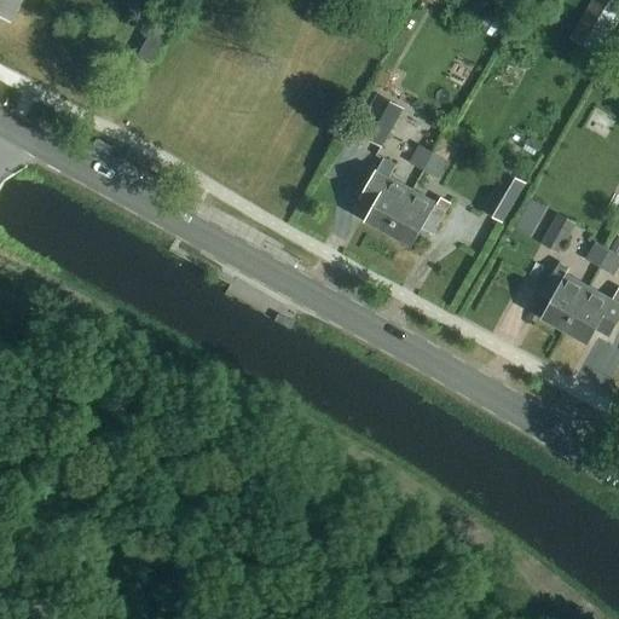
[(16,0),(0,0),(0,18),(5,22),(16,0)]
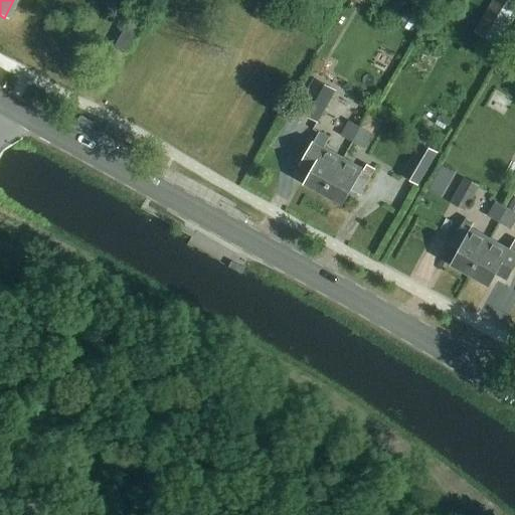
[(514,3),(508,0),(491,0),(475,28),(499,42),(514,15),(514,3)]
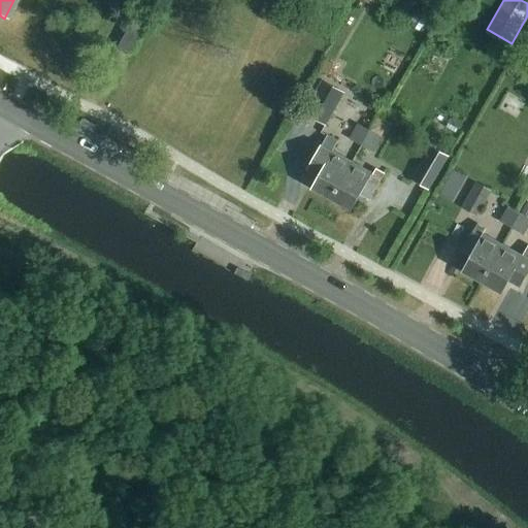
[(127,56),(139,33),(129,28),(118,50),(127,56)]
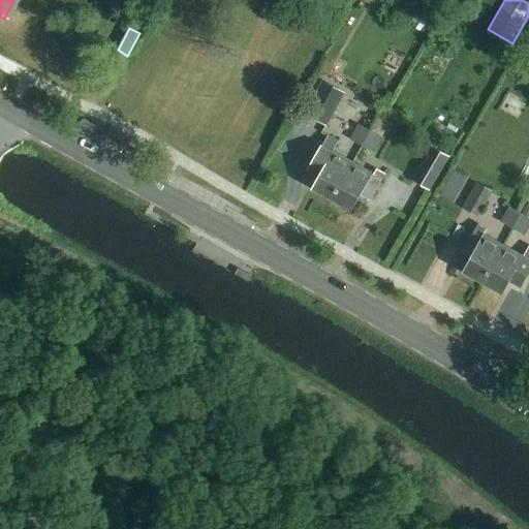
[(302,115),(324,127),(343,93),(320,81),(302,115)]
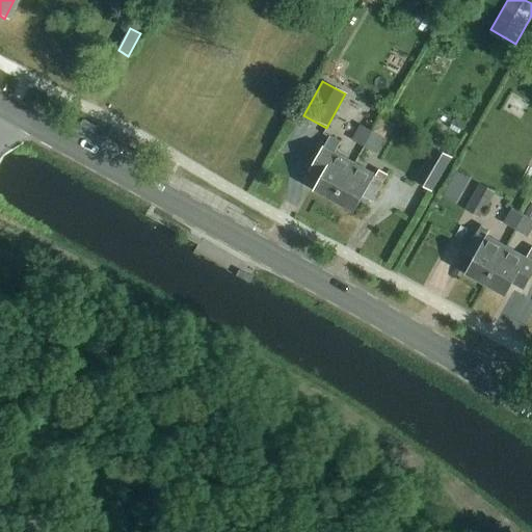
[(370,133),(362,148),(374,154),(390,125),(377,118),(370,133)]
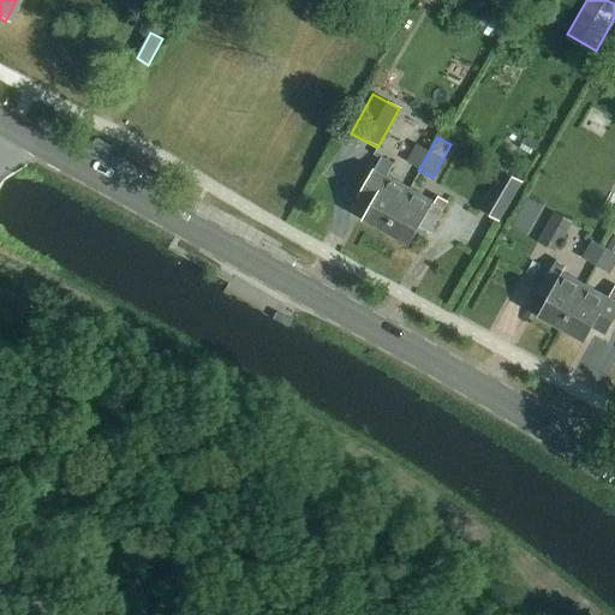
[(108,156),(112,150),(96,142),(93,148),(108,156)]
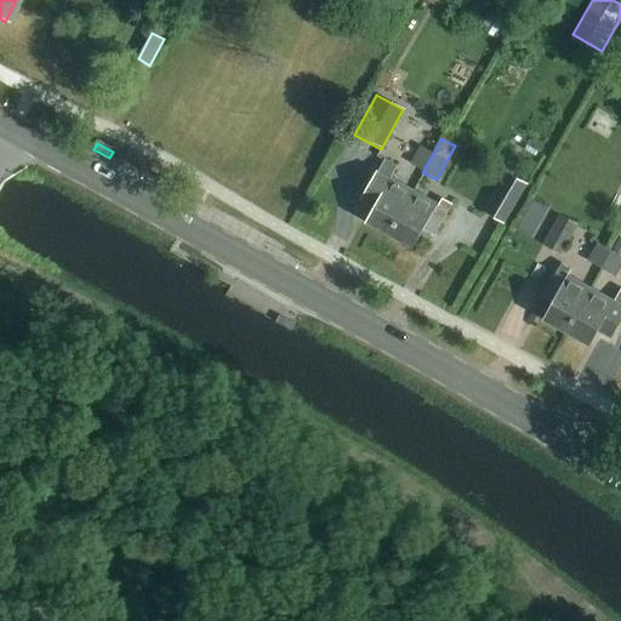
[(422,172),(432,155),(419,148),(409,165),(422,172)]
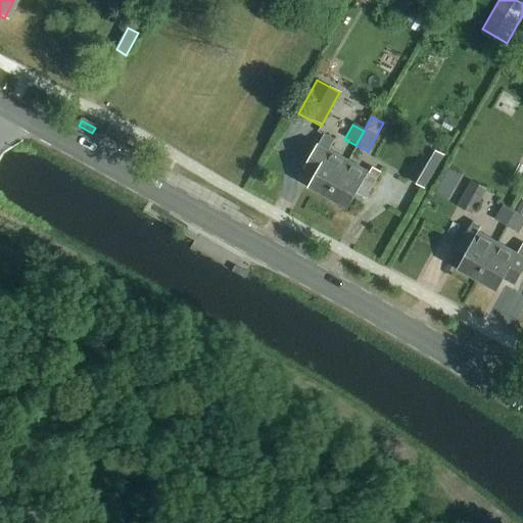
[(308,187),(328,198),(348,161),(328,150),(333,142),(322,136),(304,169),(315,175),(308,187)]
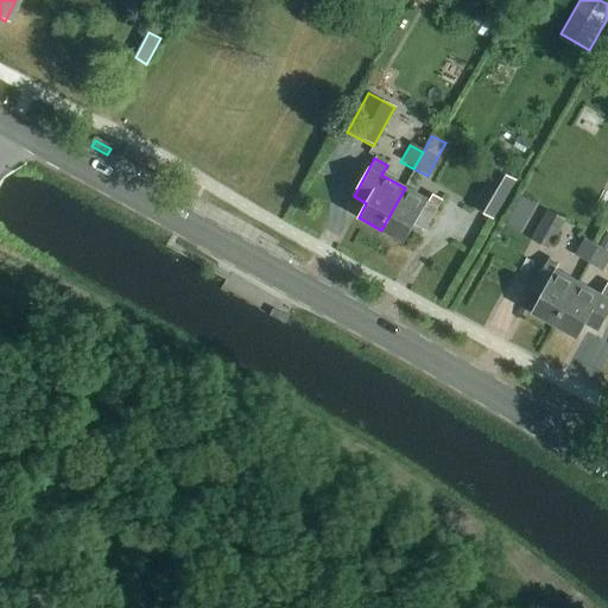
[(494,220),(515,183),(495,172),(474,209),(494,220)]
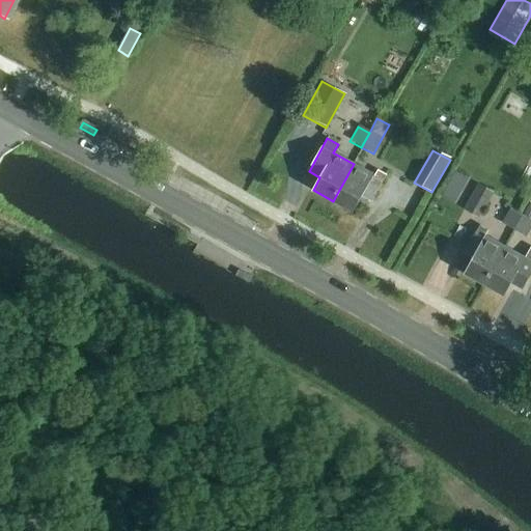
[(354,164),(333,201),(353,212),(361,197),(370,201),(381,182),(383,183),(387,175),(378,170),(374,177),(372,176),(373,174),(354,164)]
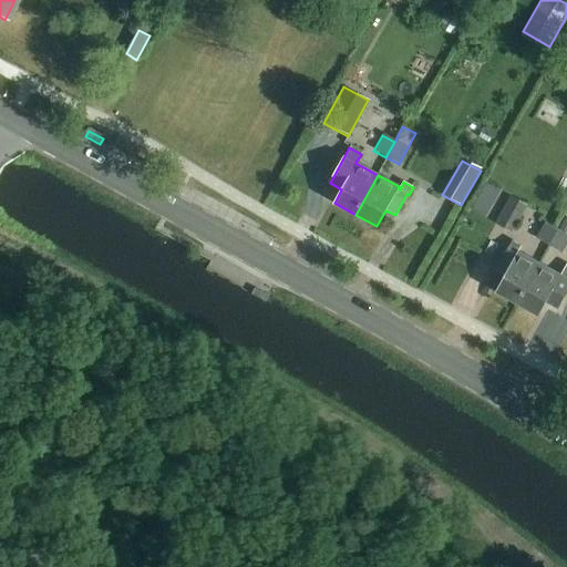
[(486,214),(500,186),(485,179),(473,207),(486,214)]
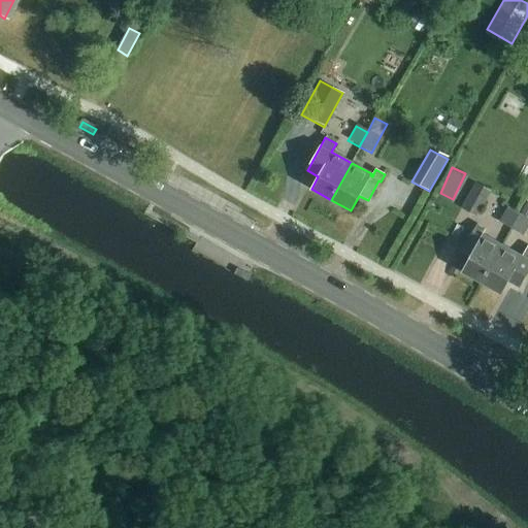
[(476,217),(491,191),(476,183),(462,208),(476,217)]
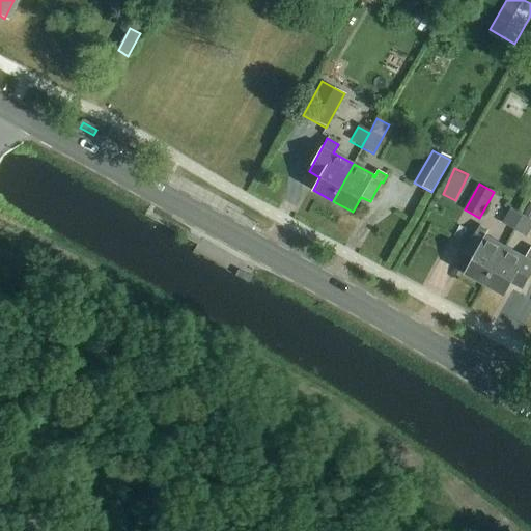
[(513,230),(522,216),(511,210),(503,224),(513,230)]
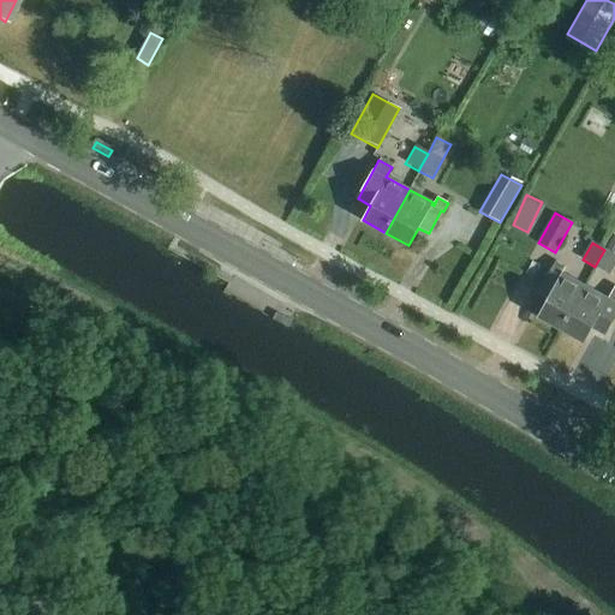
[(614,255),(604,250),(595,267),(609,274),(614,263),(614,255)]
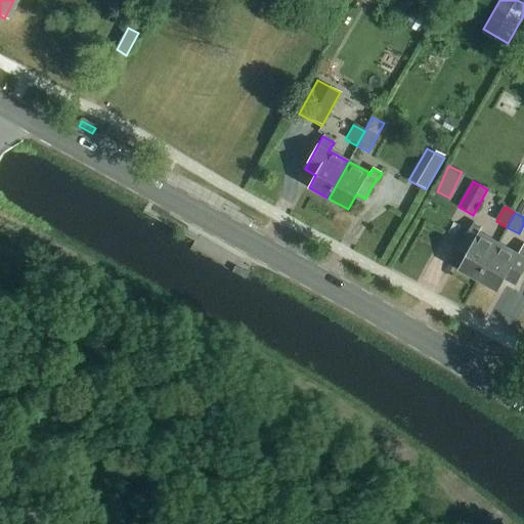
[(478,280),(497,244),(478,233),(481,227),(473,223),(457,250),(466,255),(457,269),(478,280)]
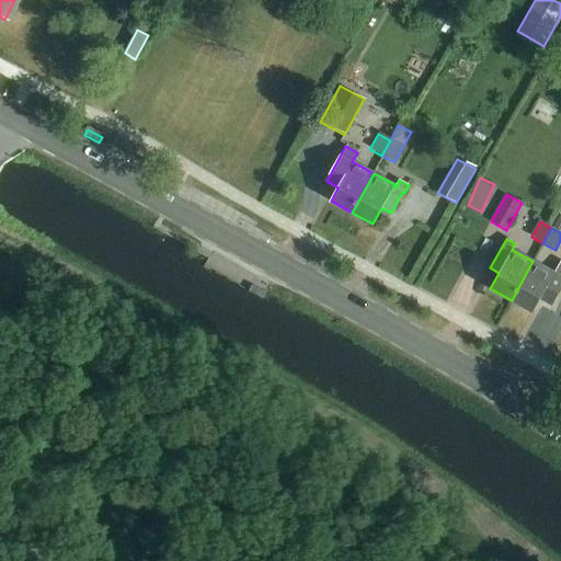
[(560,259),(553,273),(533,261),(512,300),(533,312),(540,298),(552,305),(560,288),(560,259)]
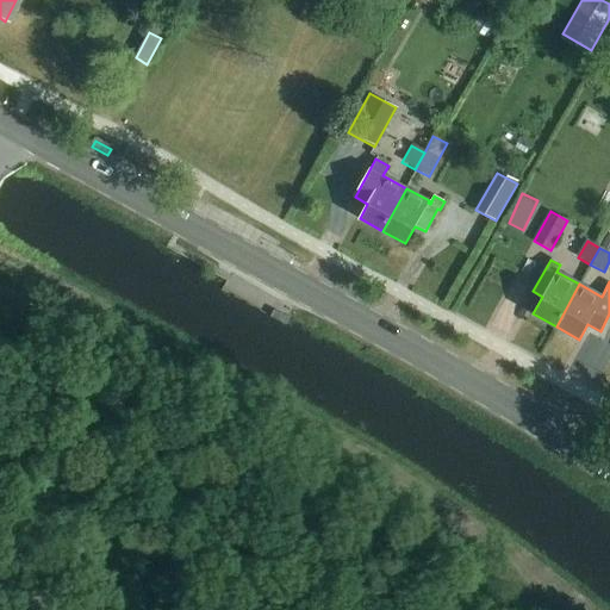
[(287,323),(291,317),(275,307),(272,315),(287,323)]
